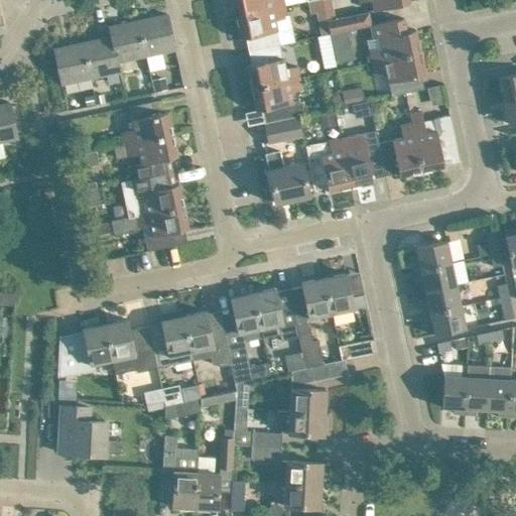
[(232,0),(236,16),(284,6),(282,0),(232,0)]
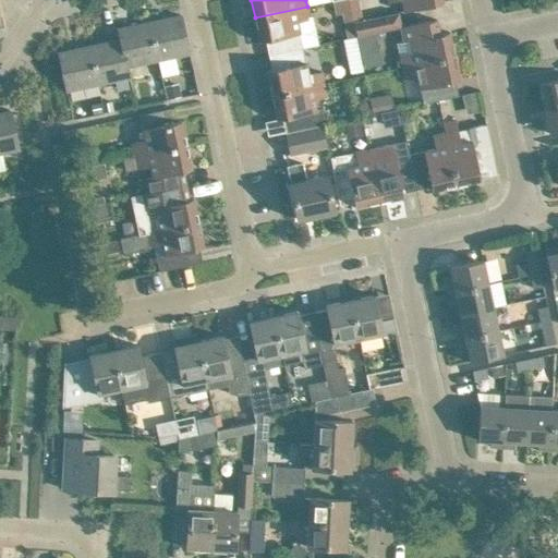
[(354,23),(349,0),(336,0),(331,1),(335,14),(342,13),(348,38),(358,36),(354,23)]
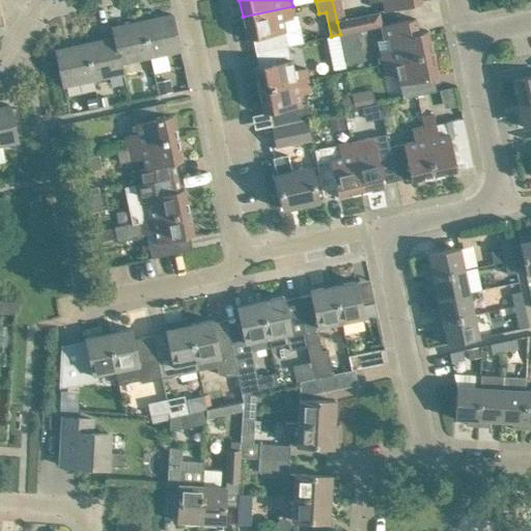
[(381,12),(345,20),(340,0),(332,0),(337,22),(340,34),(347,32),(357,31),(383,25),(381,12)]
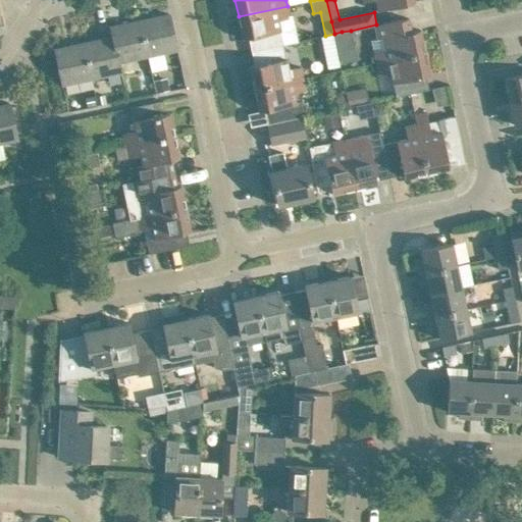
[(414,2),(413,0),(362,0),(363,2),(373,0),(374,0),(377,10),(414,2)]
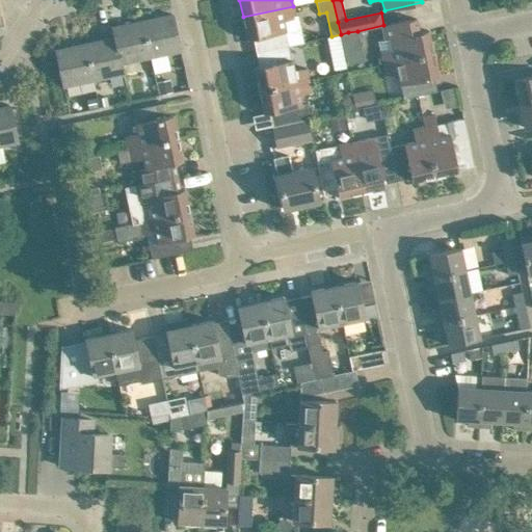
[(253,38),(256,52),(289,45),(302,43),(297,15),(295,15),(293,6),(243,17),(247,40),(253,38)]
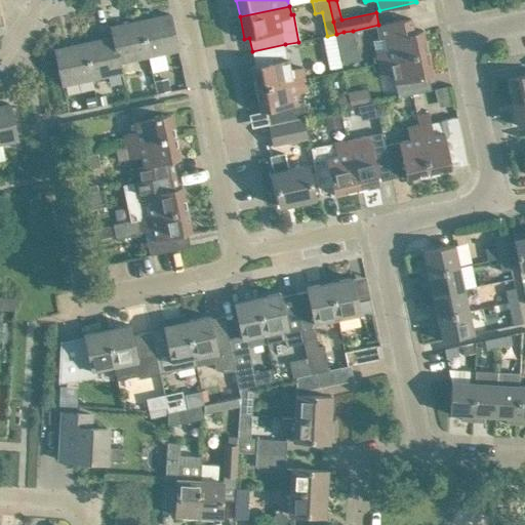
[(170,14),(140,21),(149,56),(177,50),(170,14)]
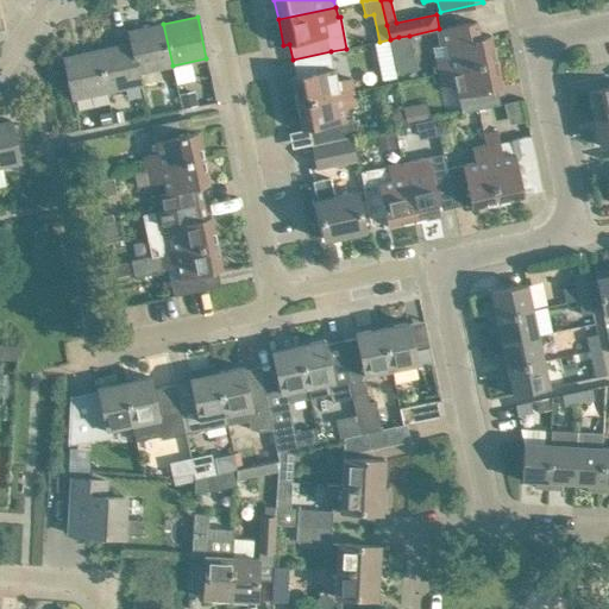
[(476,22),(439,29),(443,44),(432,46),(435,60),(438,74),(496,61),(490,35),(479,37),(476,22)]
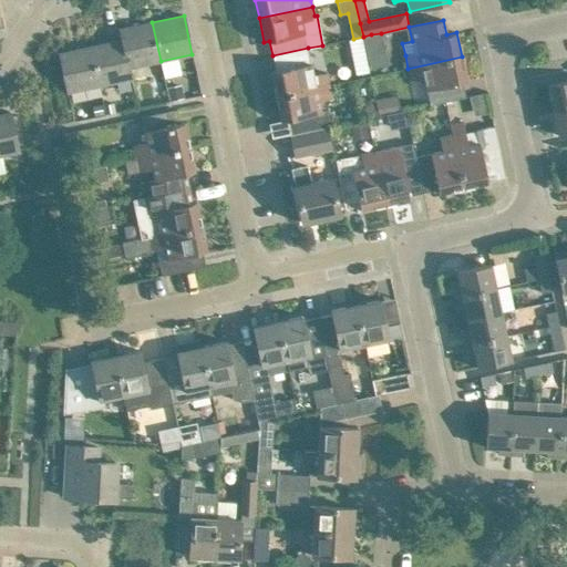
[(120,29),(122,39),(131,79),(132,79),(130,68),(161,61),(152,22),(120,29)]
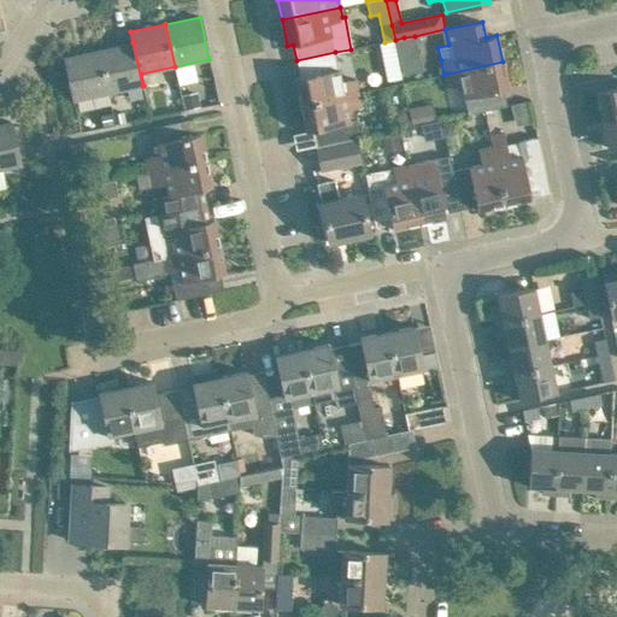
[(419,59),(415,36),(404,37),(395,40),(400,63),(419,59)]
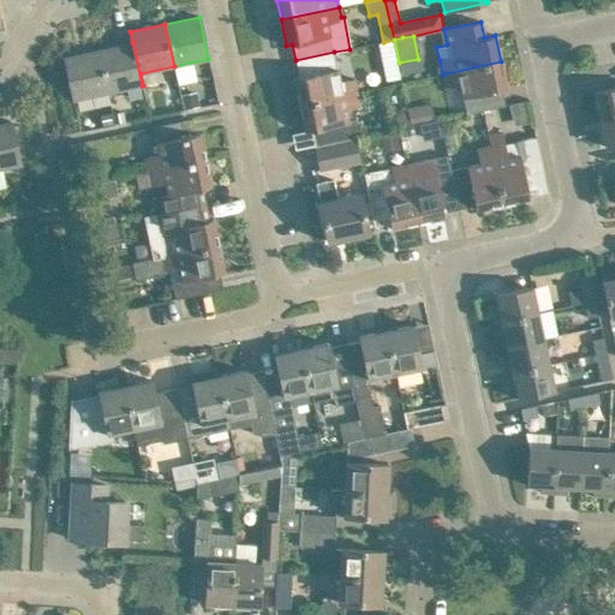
[(400,77),(392,41),(378,43),(386,81),(400,77)]
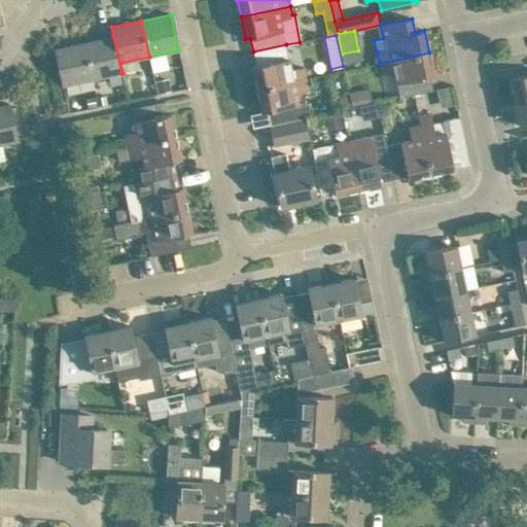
[(113,36),(84,43),(93,79),(121,73),(113,36)]
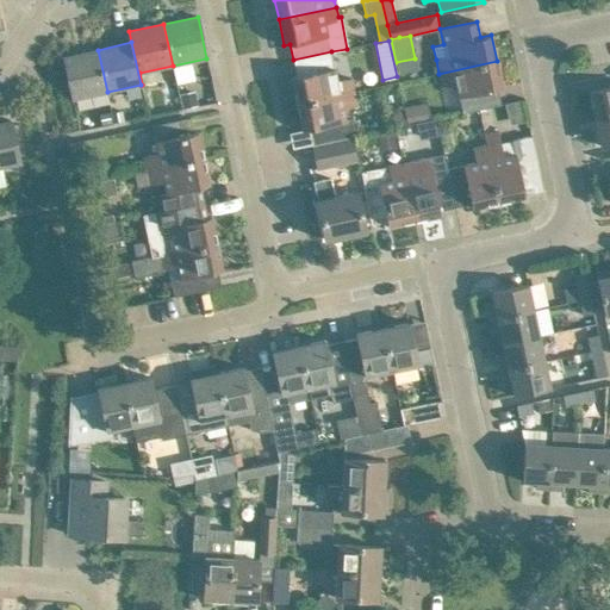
[(73,100),(74,99),(107,92),(98,50),(63,57),(73,100)]
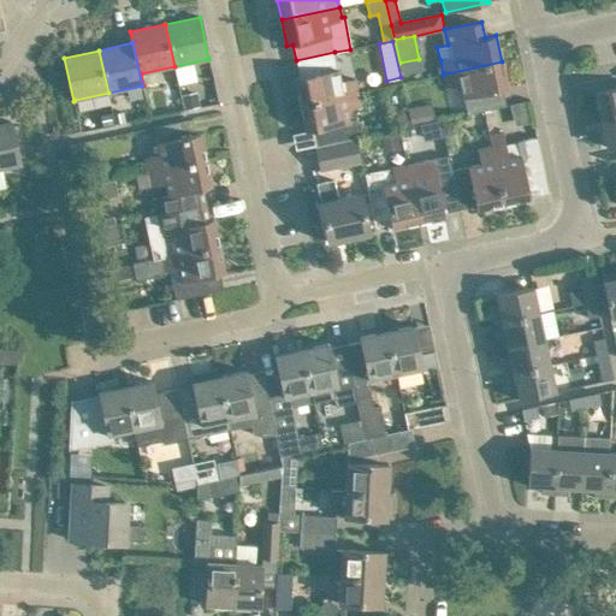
[(342,82),(335,52),(296,60),(300,77),(294,78),(300,105),(357,93),(355,80),(342,82)]
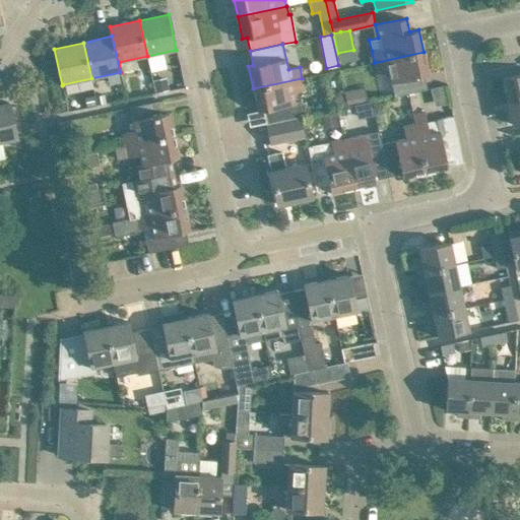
[(394,96),(407,93),(427,89),(425,76),(428,75),(424,52),(374,63),(376,74),(389,71),(394,96)]
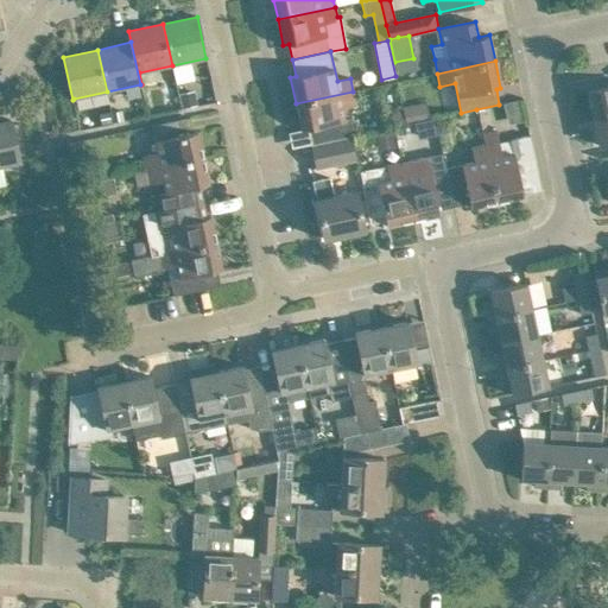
[(607,87),(588,92),(593,119),(607,114),(607,87)]
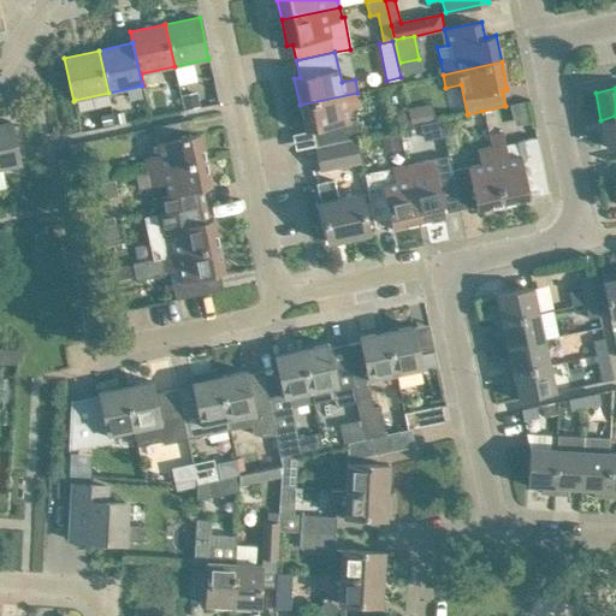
[(196,92),(181,96),(184,110),(200,106),(196,92)]
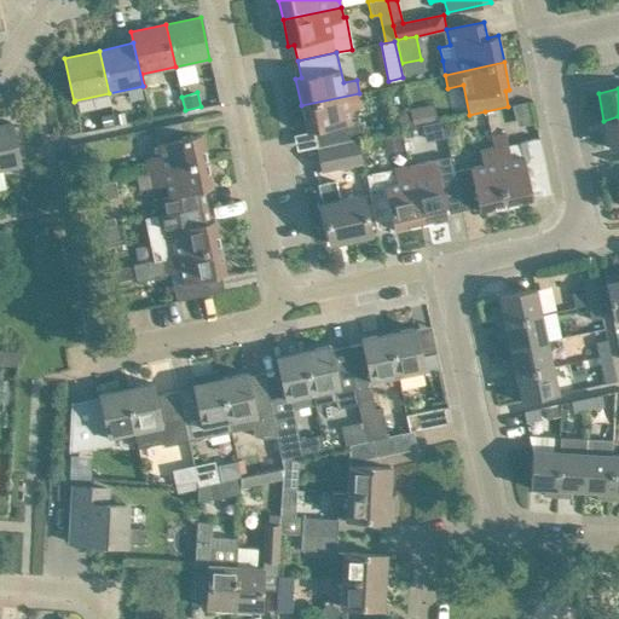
[(359,93),(301,105),(307,132),(314,131),(317,146),(362,138),(358,120),(352,121),(350,109),(363,106),(359,93)]
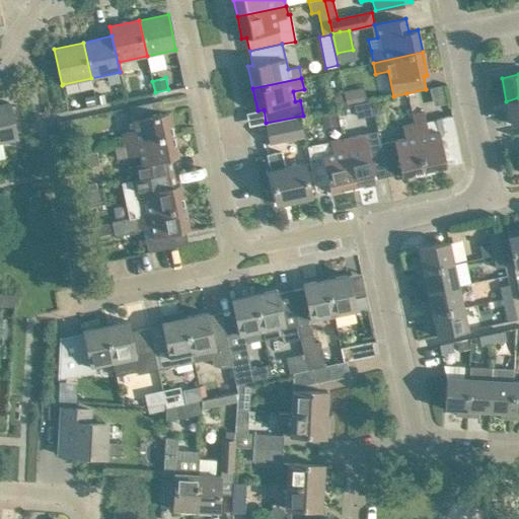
[(141,83),(128,85),(130,94),(142,92),(141,83)]
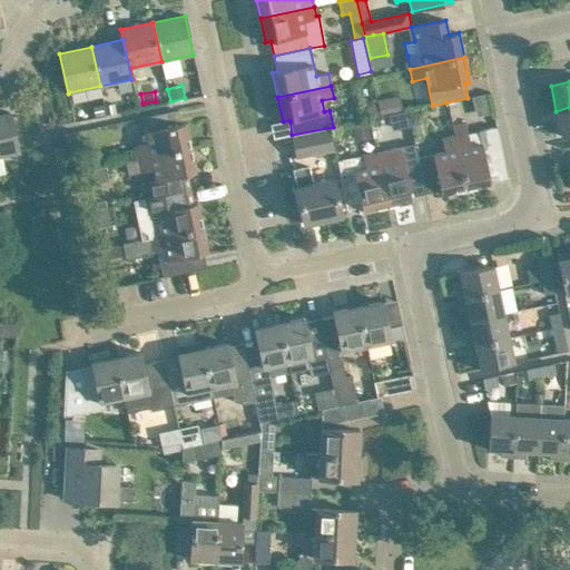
[(381,115),(389,112),(385,99),(377,101),(381,115)]
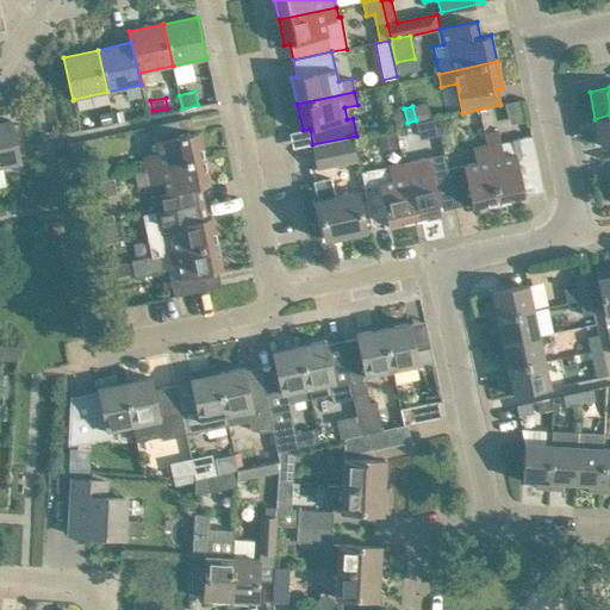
[(388,110),(387,113),(388,120),(392,123),(399,122),(402,118),(399,110),(397,107),(388,110)]
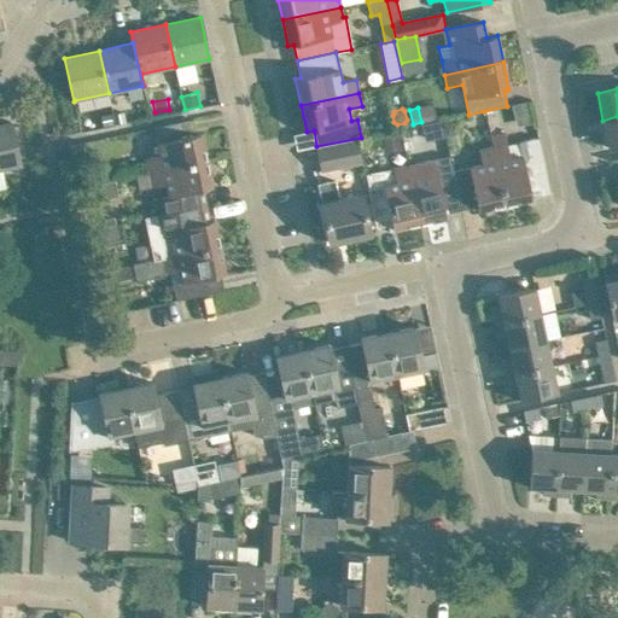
[(124,111),(114,114),(116,123),(127,121),(124,111)]
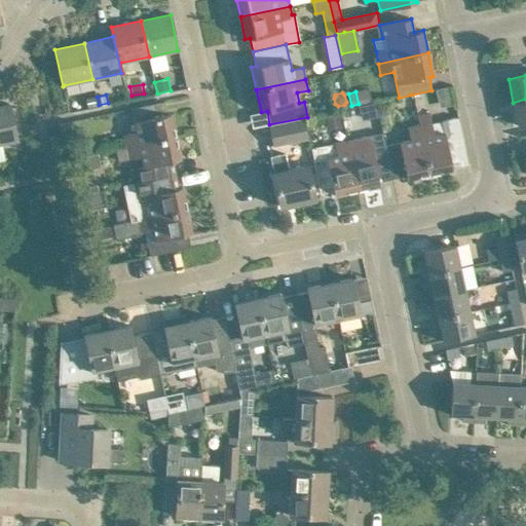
[(94,97),(85,99),(87,107),(96,106),(94,97)]
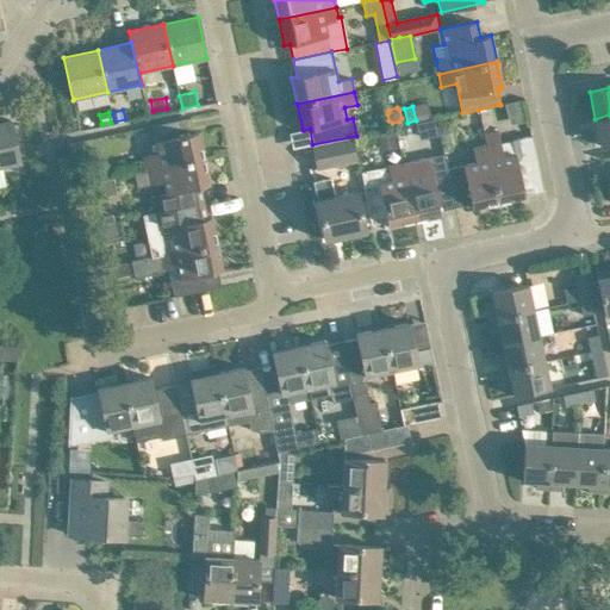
[(609,144),(609,114),(595,119),(601,147),(609,144)]
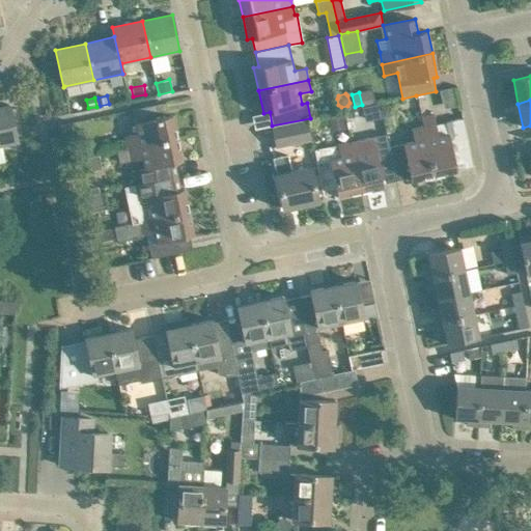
[(128,147),(117,150),(117,151),(177,139),(172,115),(168,116),(166,103),(133,110),(135,122),(137,135),(126,138),(128,147)]
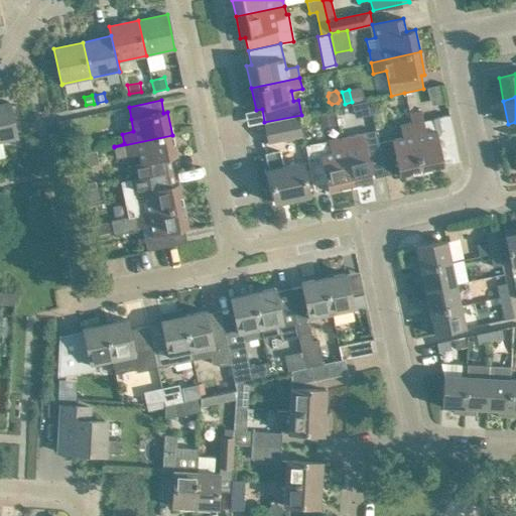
[(0,141),(17,138),(10,103),(0,104),(0,141)]
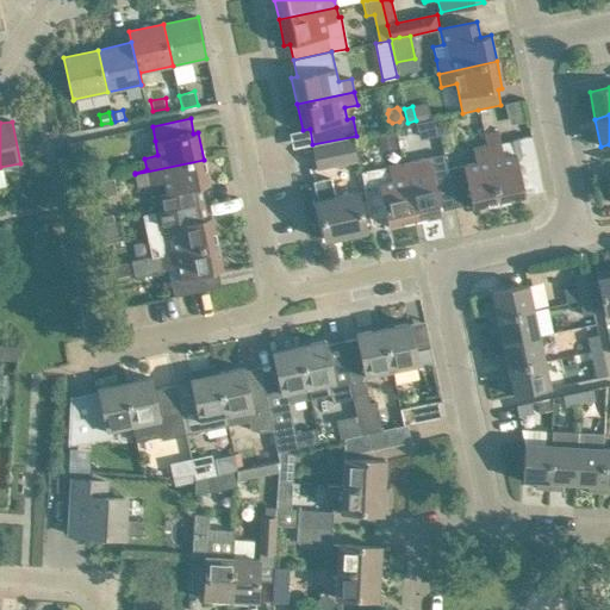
[(526,197),(520,170),(533,167),(528,142),(512,145),(515,154),(503,157),(497,131),(485,135),(487,145),(486,145),(498,200),(498,203),(526,197)]
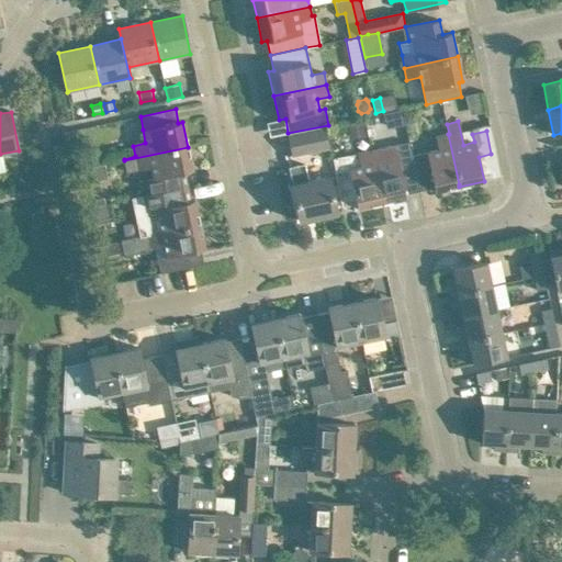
[(330,149),(328,127),(289,135),(293,157),(330,149)]
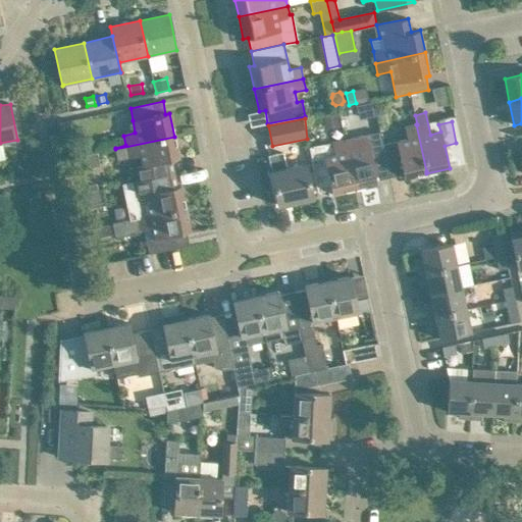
[(60,135),(72,133),(69,120),(58,123),(60,135)]
